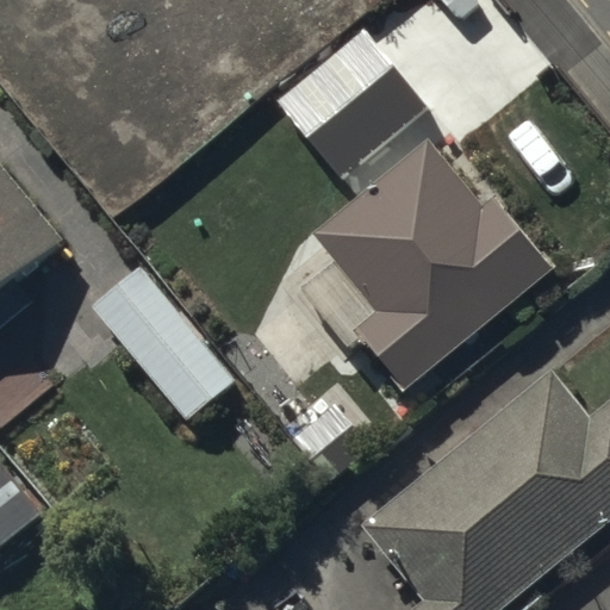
[(174,150),(324,25),(303,0),(251,0),(182,58),(168,41),(118,83),(174,150)]
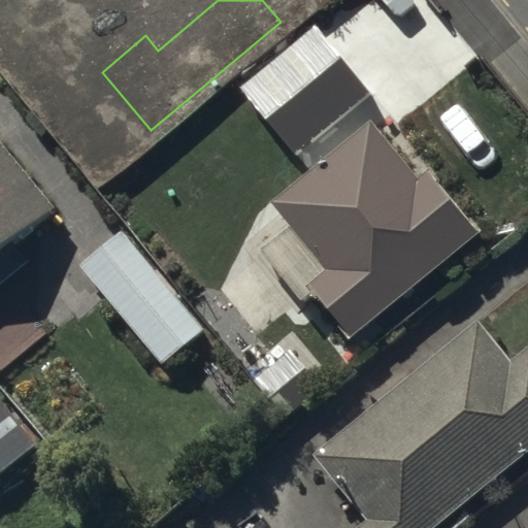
[(350,335),(479,228),(429,167),(417,176),(370,120),(274,199),(314,246),(291,265),(350,335)]
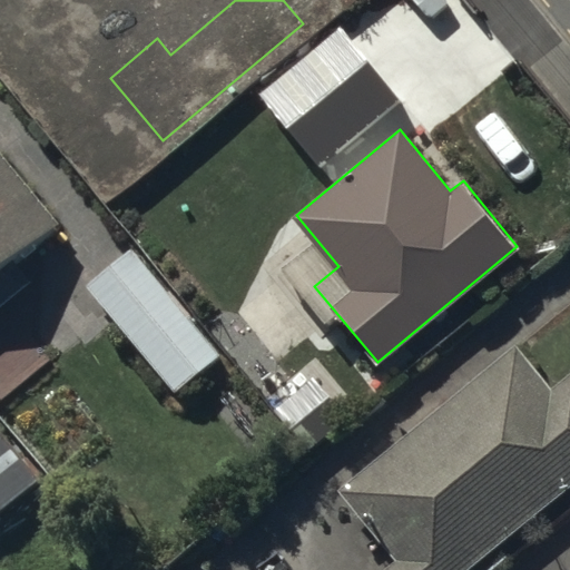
[(0,297),(27,276),(13,259),(57,225),(0,155),(0,297)]
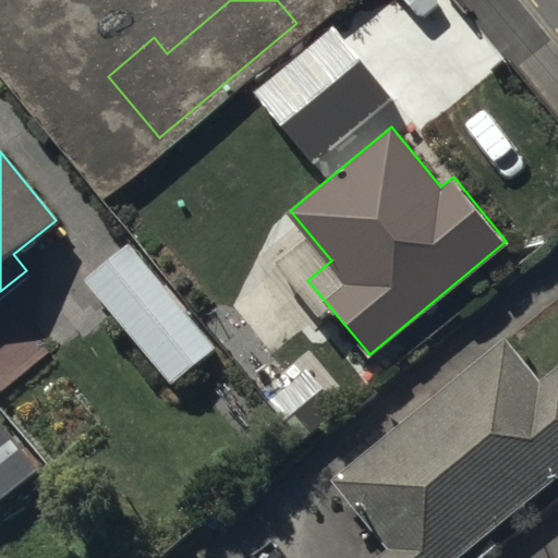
[(220,216),(165,262),(210,317),(266,271),(220,216)]
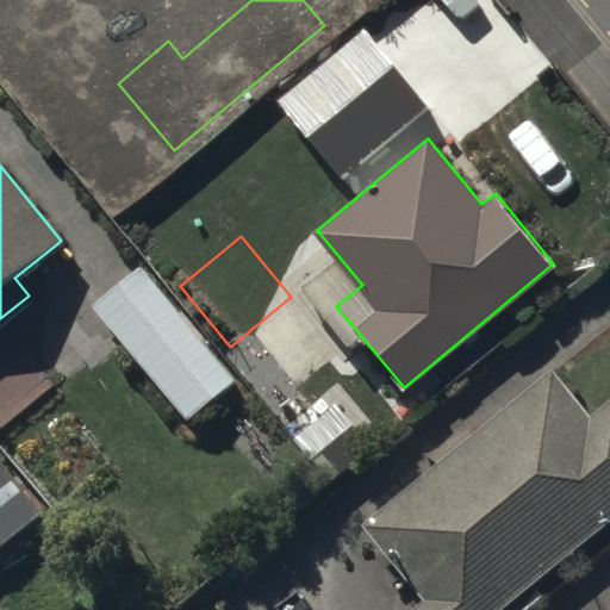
[(143,263),(92,305),(185,418),(236,375),(143,263)]
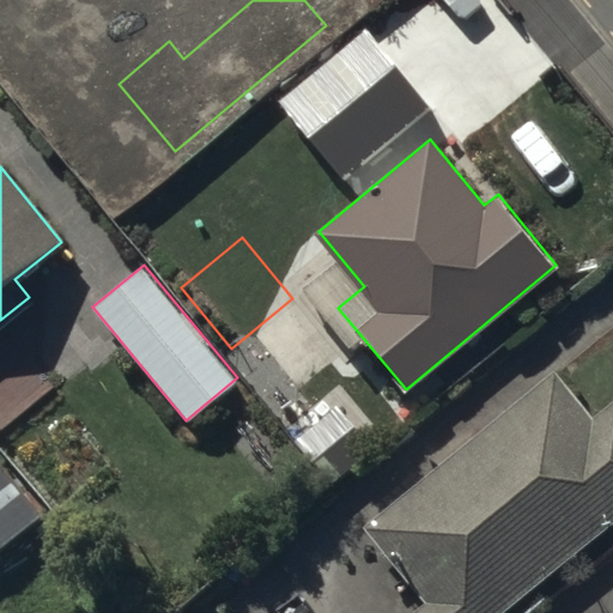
[(612,400),(594,417),(554,369),(364,526),(424,599),(406,612),(501,612),(612,522),(612,400)]
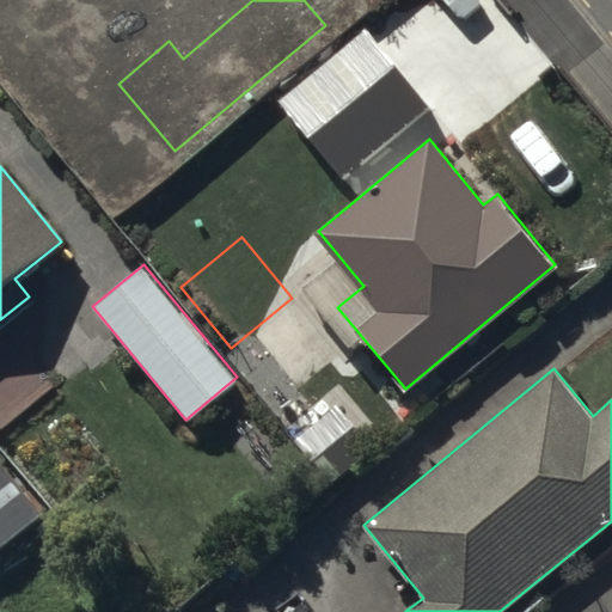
[(0,550),(44,512),(0,461),(0,550)]
